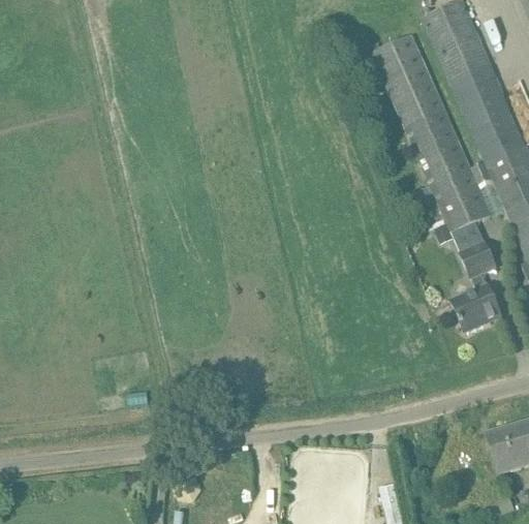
[(485,160),(492,177),(528,260),(528,152),(462,0),(460,0),(423,17),(485,160)]
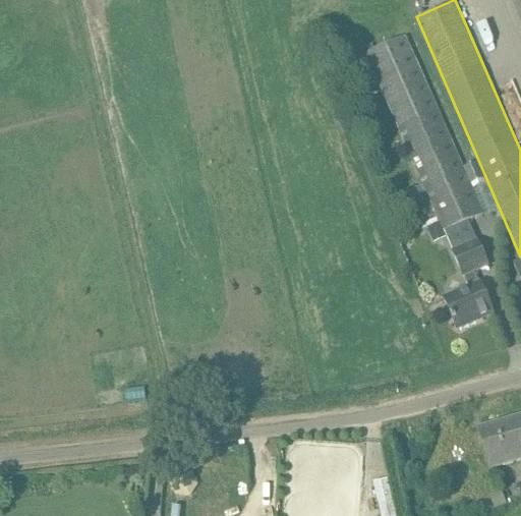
[(484,174),(477,158),(463,164),(405,34),(365,51),(440,219),(427,224),(433,239),(447,233),(445,228),(483,211),(470,181),(484,174)]
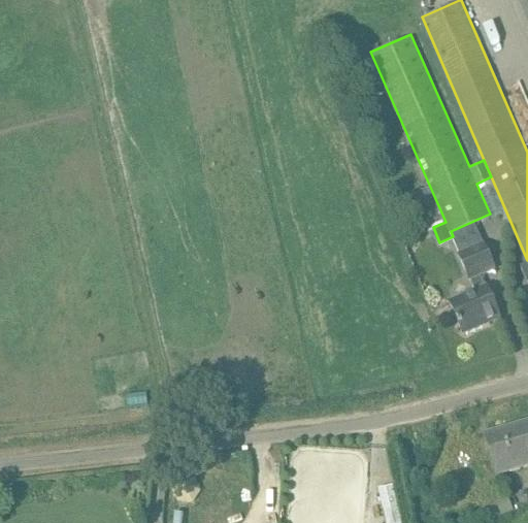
[(494,266),(484,241),(459,252),(469,278),(470,276),(475,288),(450,299),(463,332),(500,317),(486,284),(481,272),(494,266)]
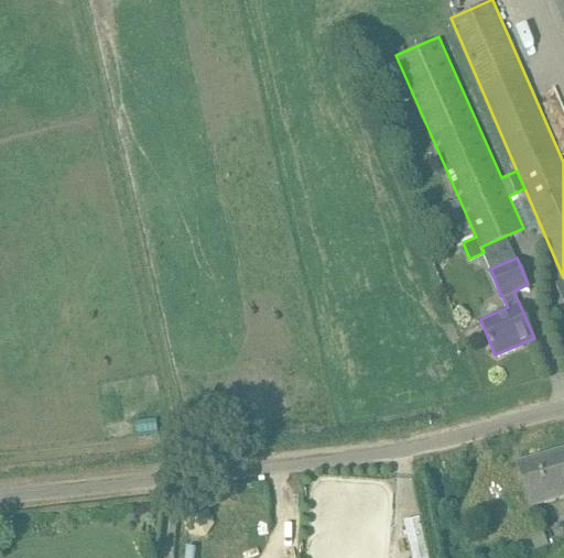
[(563,493),(563,447),(519,460),(531,503),(563,493)]
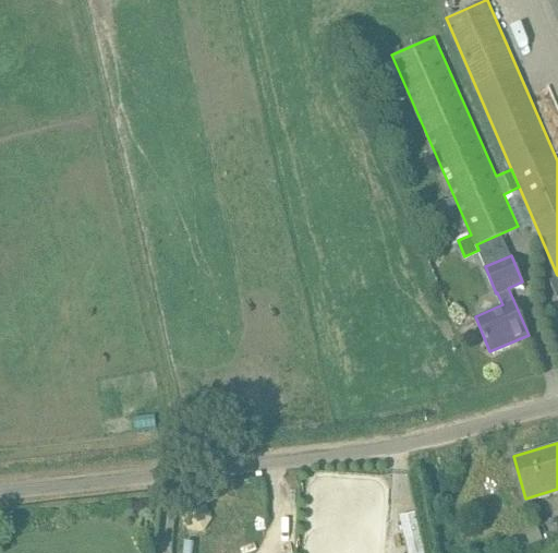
[(254,501),(244,504),(250,521),(261,518),(254,501)]
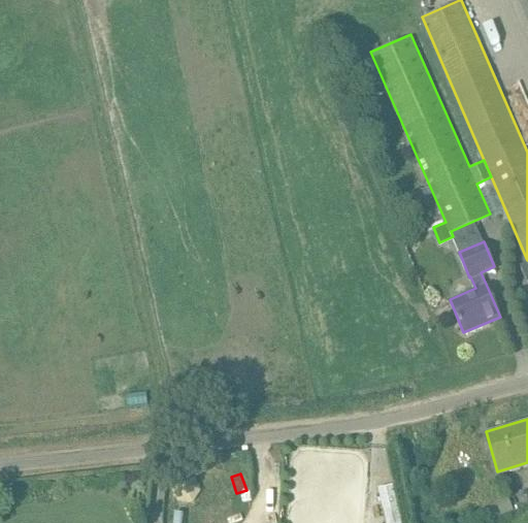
[(502,511),(512,507),(506,494),(497,498),(502,511)]
